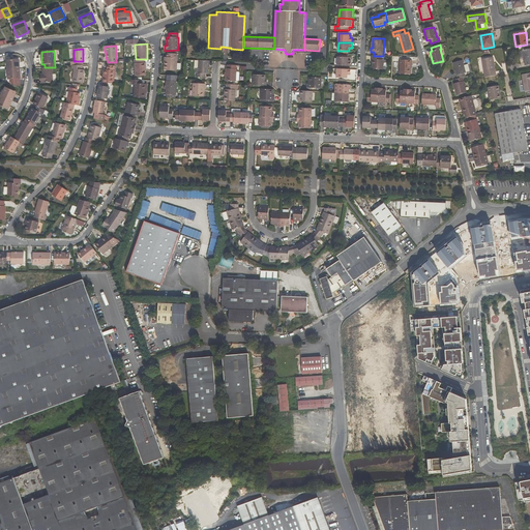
[(168,54),(167,58),(167,63),(165,63),(165,70),(177,70),(178,54),(168,54)]
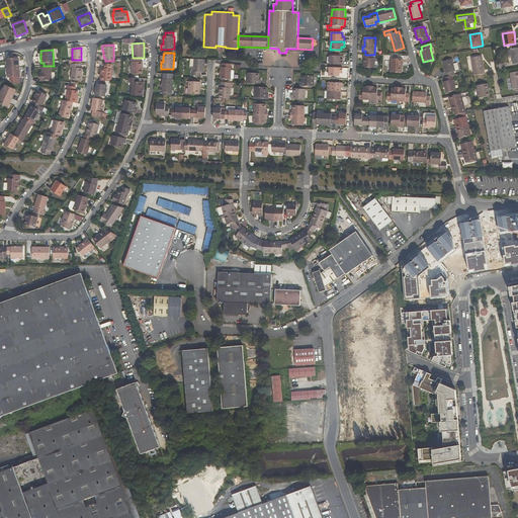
[(375,59),(373,59),(373,55),(365,55),(364,55),(363,68),(374,68),(375,59)]
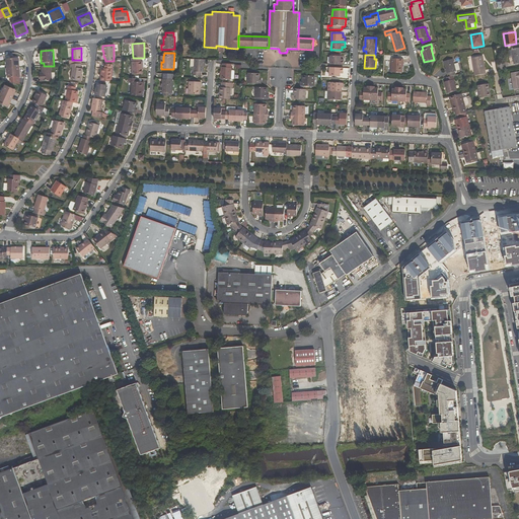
[(344,65),(344,60),(342,60),(342,57),(330,56),(330,65),(344,65)]
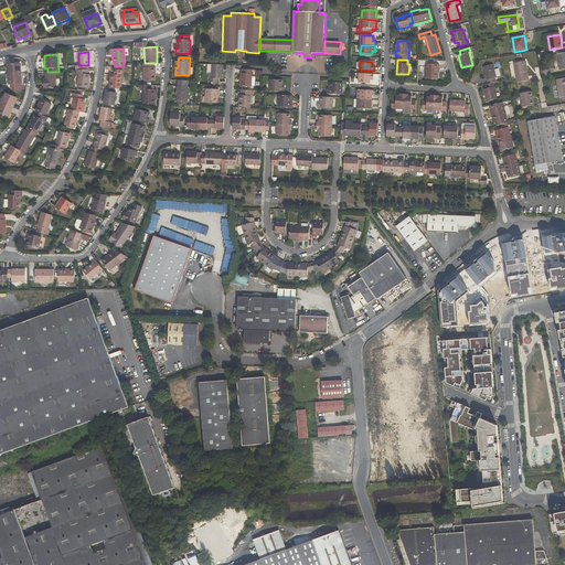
[(526,61),(514,63),(518,83),(530,81),(526,61)]
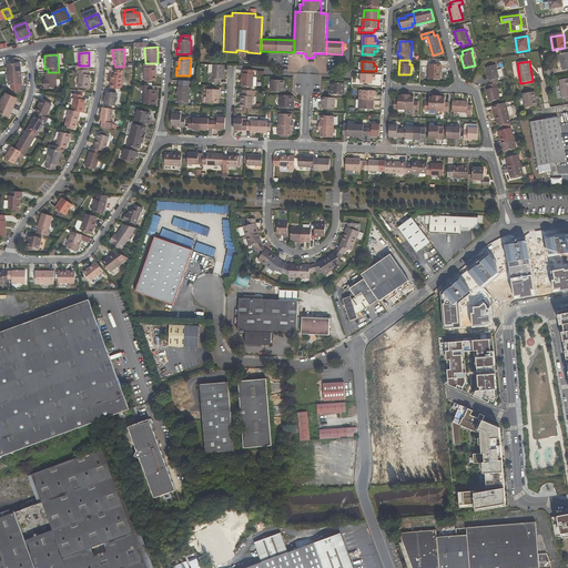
[(8,75),(20,74),(19,63),(7,64),(8,75)]
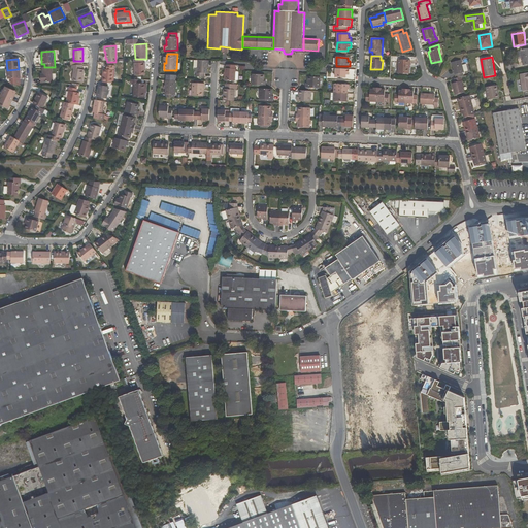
[(144,63),(143,59),(135,59),(134,59),(134,76),(144,75),(144,71),(144,67),(145,67),(145,62),(144,63)]
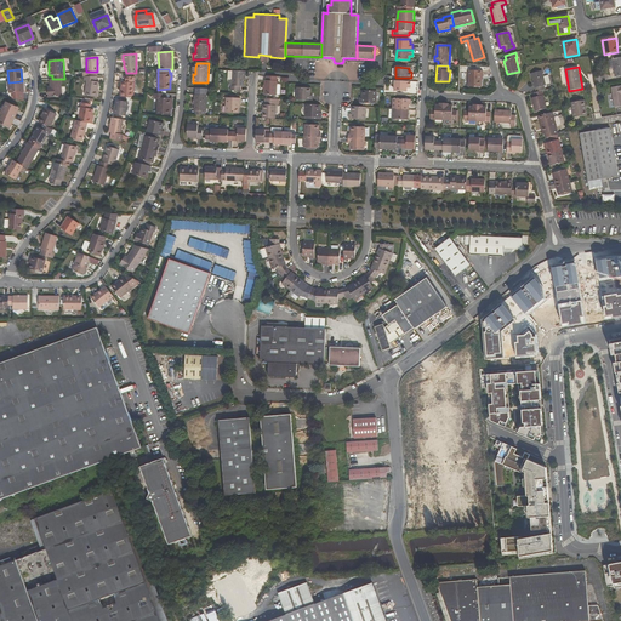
[(245,72),(233,70),(233,86),(231,86),(231,91),(241,91),(241,86),(245,87),(245,72)]
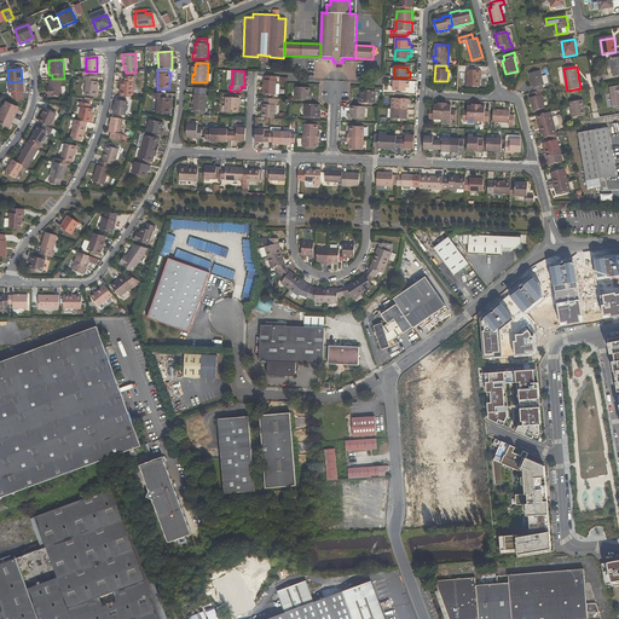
[(468,70),(467,86),(480,87),(480,80),(480,76),(481,76),(482,71),(468,70)]
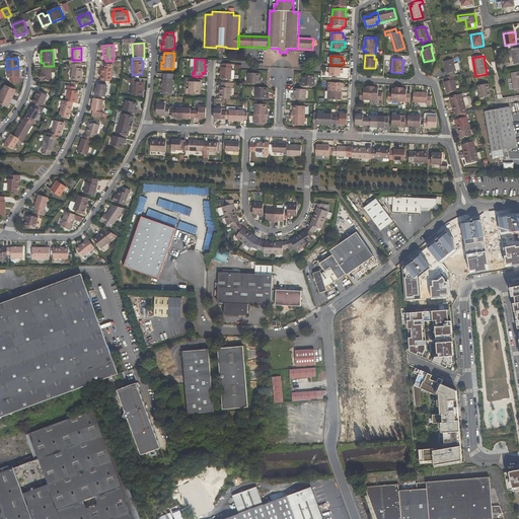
[(455,75),(454,71),(455,71),(451,59),(442,62),(446,77),(451,76),(455,75)]
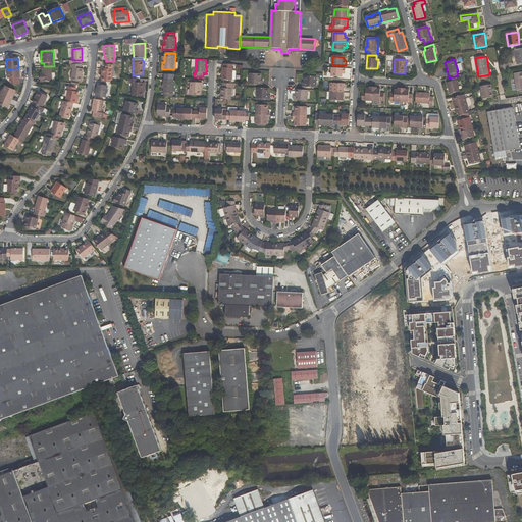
[(510,70),(509,62),(501,64),(502,72),(510,70)]
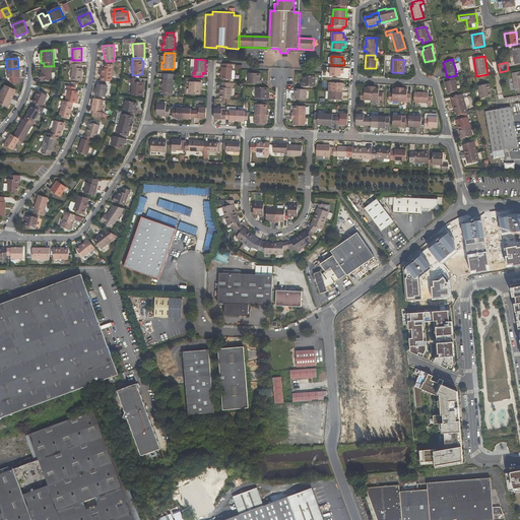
[(81,68),(81,64),(70,64),(70,67),(72,68),(71,80),(80,81),(82,68),(81,68)]
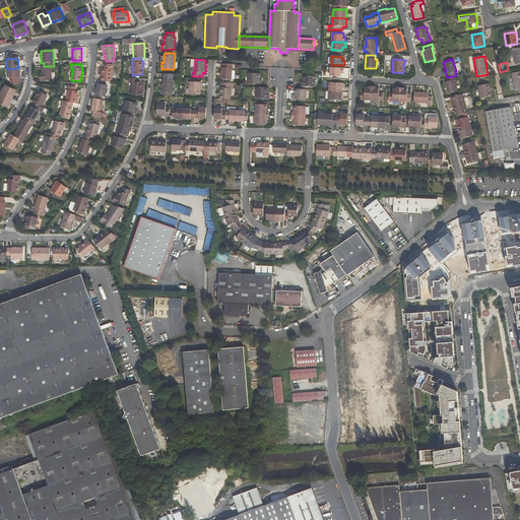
[(223,64),(222,68),(221,68),(221,79),(232,80),(233,64),(223,64)]
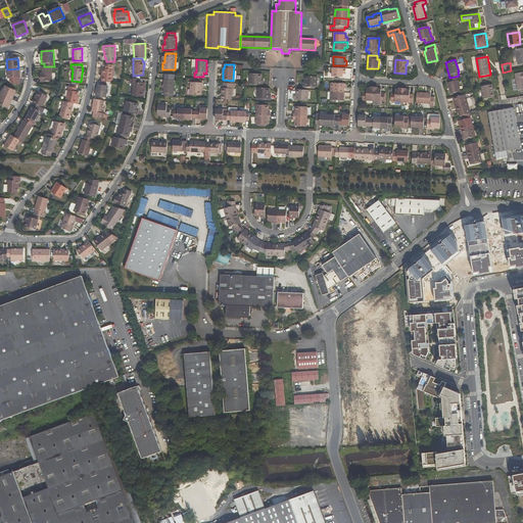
[(52,82),(51,66),(44,66),(42,66),(42,73),(40,73),(41,82),(52,82)]
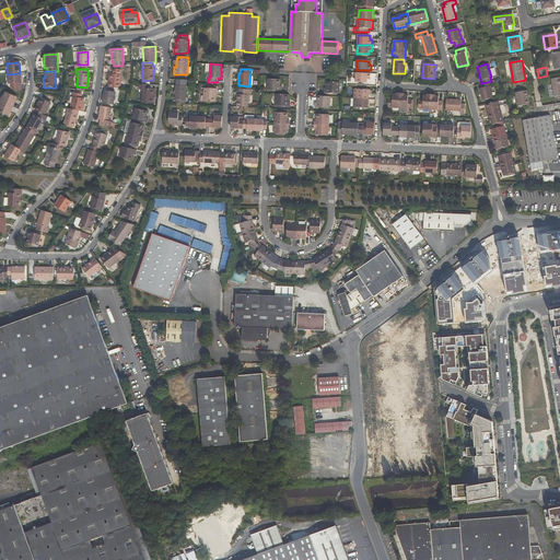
[(20,83),(20,73),(8,74),(8,84),(20,83)]
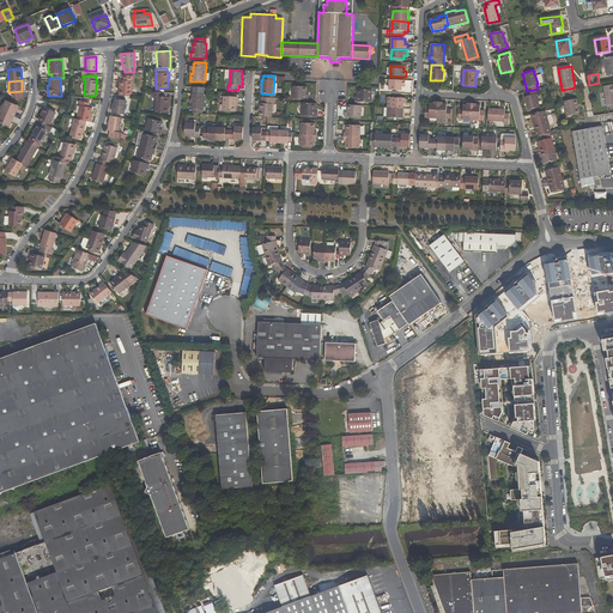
[(121,90),(120,96),(132,97),(133,82),(120,80),(119,90),(121,90)]
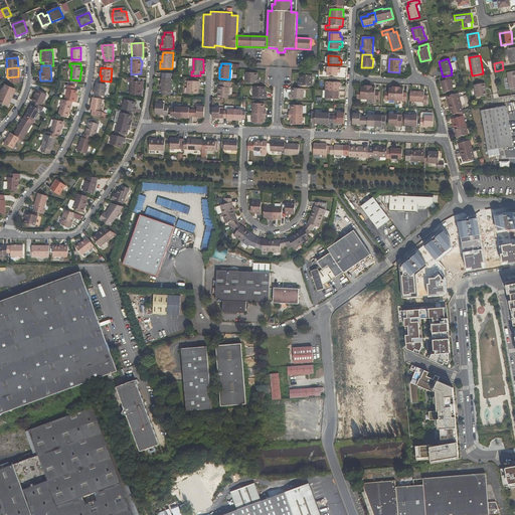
[(338,73),(341,73),(341,67),(328,67),(327,75),(338,76),(338,73)]
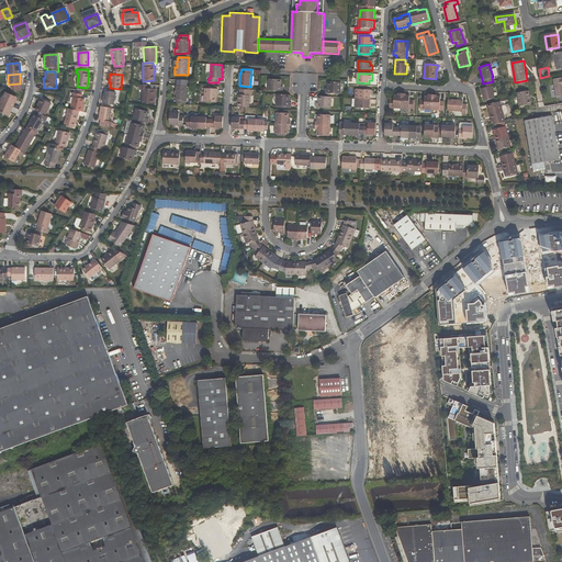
[(269,91),(283,91),(283,87),(281,87),(281,80),(269,79),(269,91)]
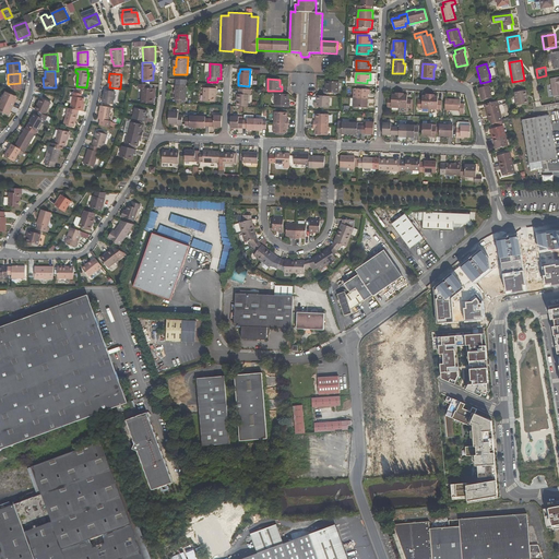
[(326,82),(326,88),(324,88),(324,93),(339,93),(339,82),(326,82)]
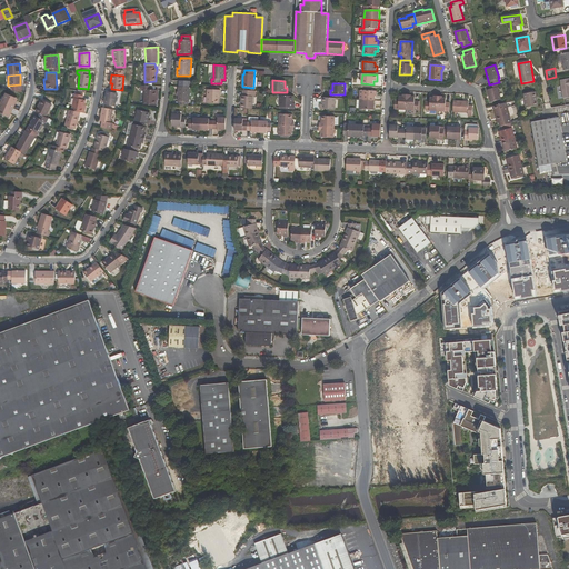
[(486,92),(489,105),(499,101),(495,83),(489,85),(487,86),(488,91),(486,92)]
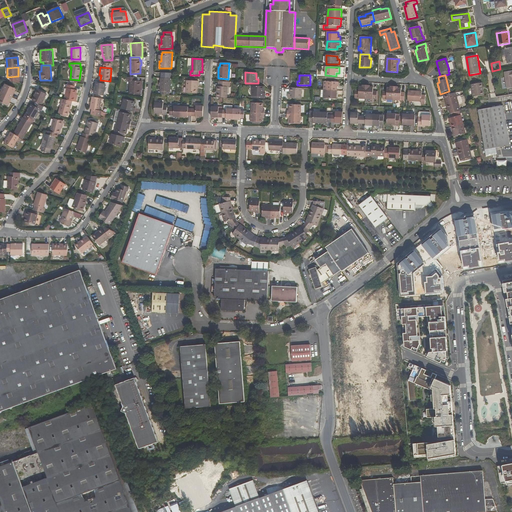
[(138,81),(138,78),(126,77),(126,81),(130,81),(129,94),(140,95),(141,91),(139,90),(140,81),(138,81)]
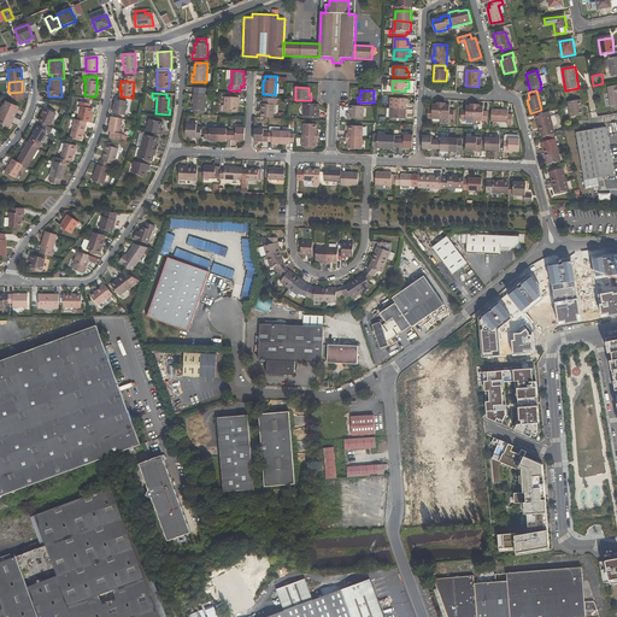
[(205,116),(205,111),(206,95),(194,94),(193,110),(194,110),(194,115),(203,115),(205,116)]
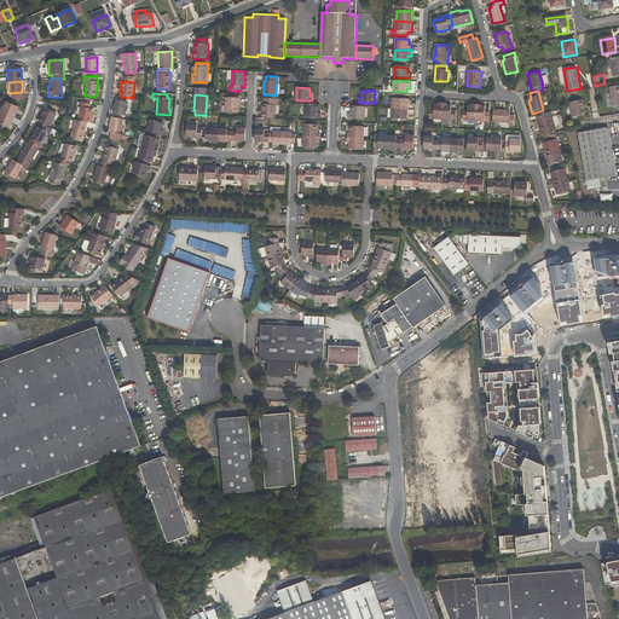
[(241,98),(226,98),(225,113),(238,114),(238,108),(238,103),(239,103),(241,98)]
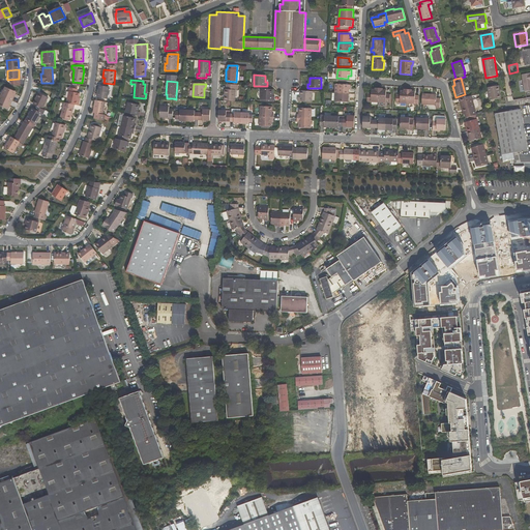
[(238,85),(227,85),(227,90),(225,89),(225,101),(231,101),(235,101),(236,90),(238,90),(238,85)]
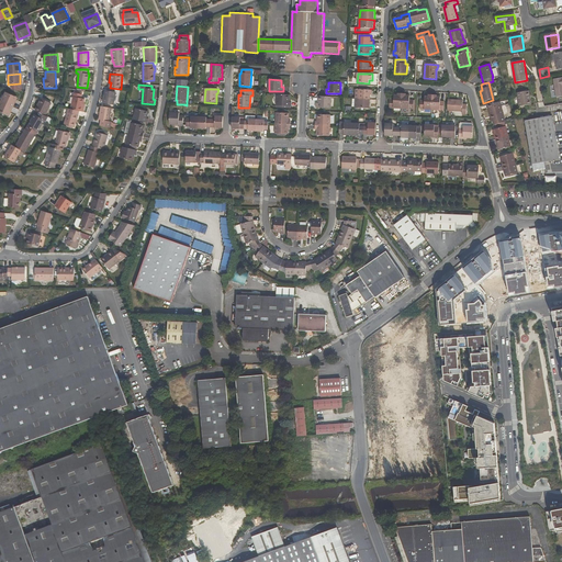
[(356,99),(370,100),(371,90),(356,90),(356,99)]
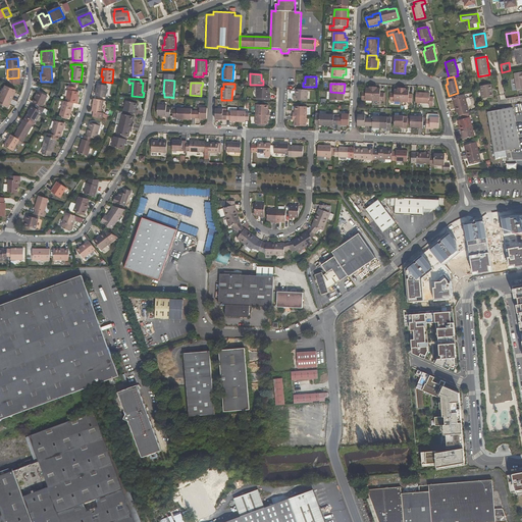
[(95,96),(105,98),(107,86),(97,85),(95,96)]
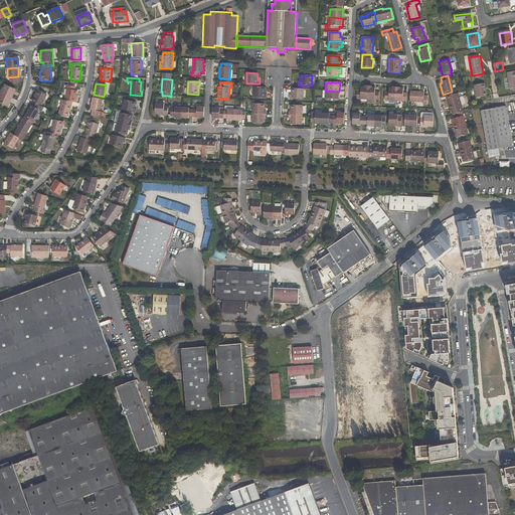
[(485,83),(474,84),(476,98),(487,96),(485,83)]
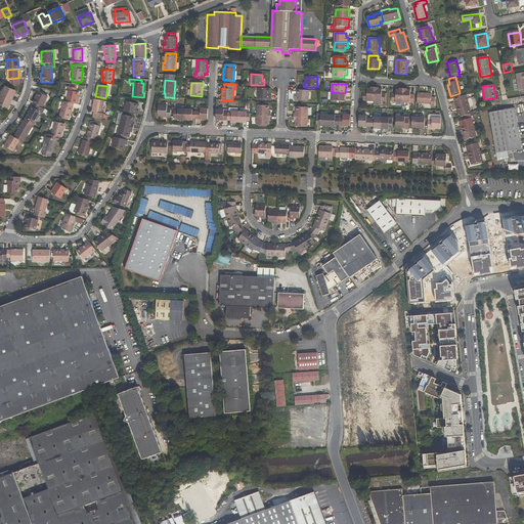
[(5,86),(1,95),(11,99),(15,91),(5,86)]
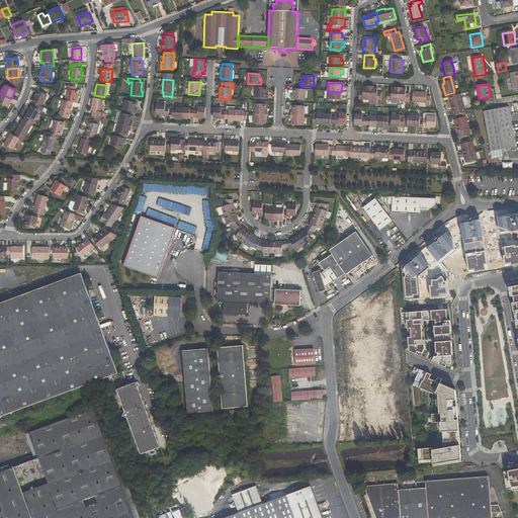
[(68,86),(65,101),(73,102),(77,103),(78,98),(76,98),(77,95),(78,92),(75,91),(76,87),(68,86)]
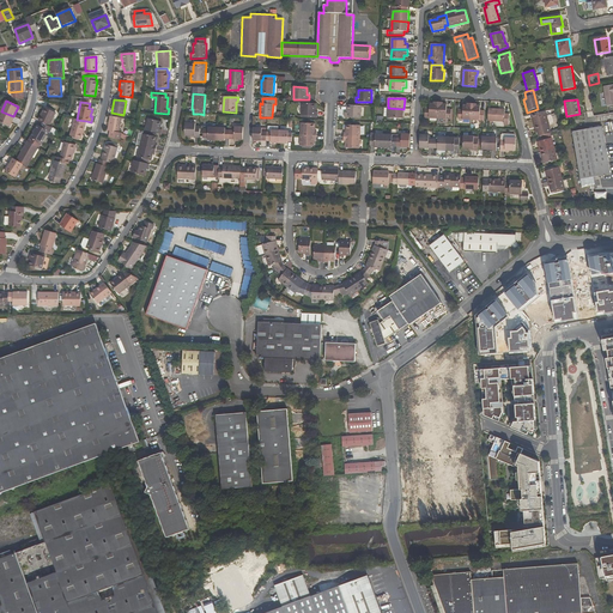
[(434,103),(430,103),(430,108),(425,108),(425,119),(437,119),(438,102),(434,102),(434,103)]
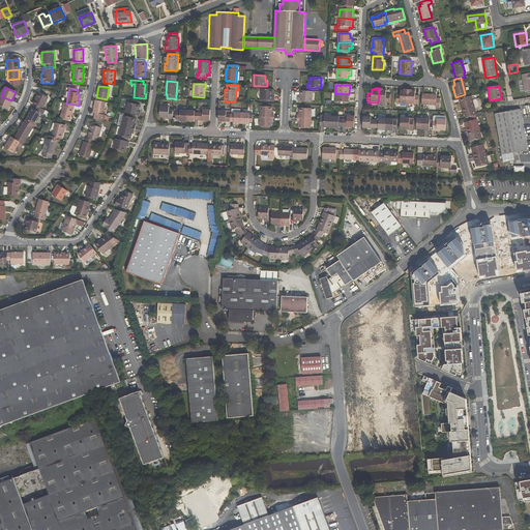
[(383,89),(379,88),(378,102),(390,104),(390,94),(386,94),(386,90),(383,90),(383,89)]
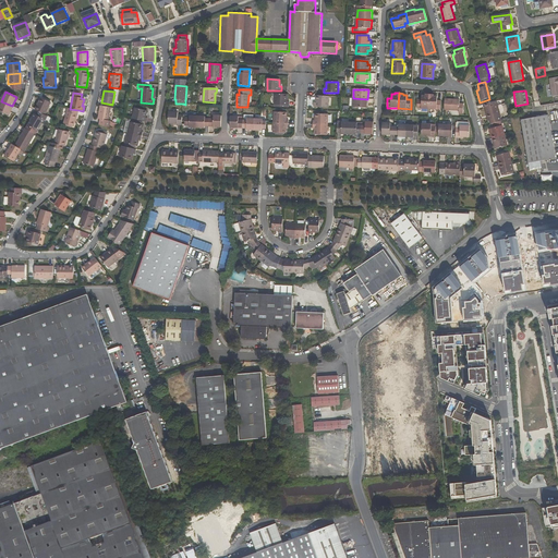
[(288,95),(276,95),(275,107),(290,108),(290,101),(288,101),(288,95)]
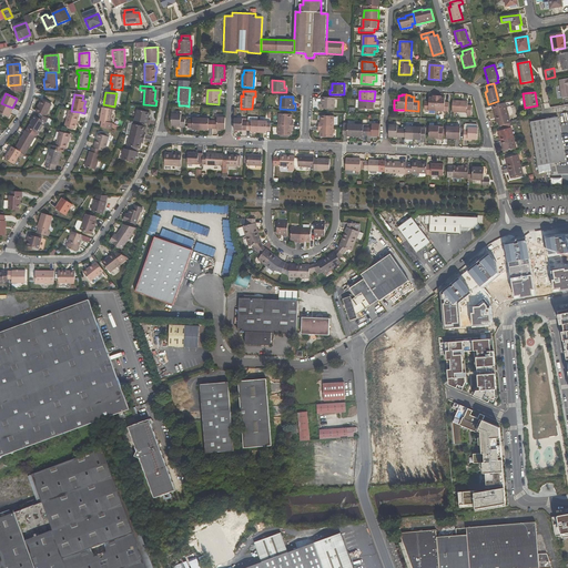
[(433,98),(429,98),(429,102),(425,102),(425,111),(437,111),(437,97),(433,97),(433,98)]
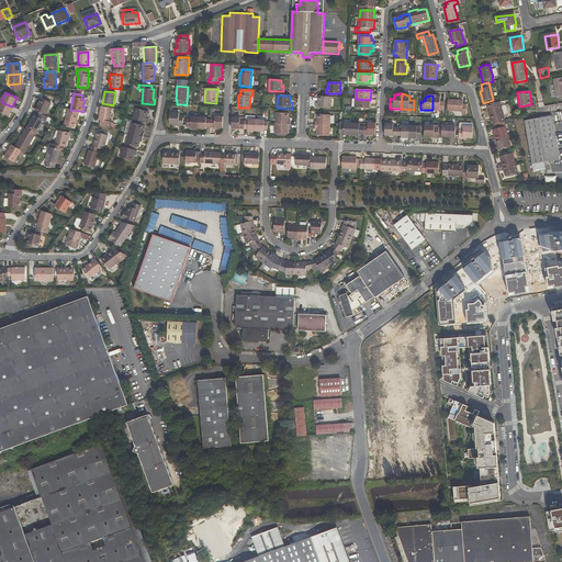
[(433,110),(445,111),(445,102),(440,102),(440,97),(437,97),(437,96),(433,96),(433,110)]
